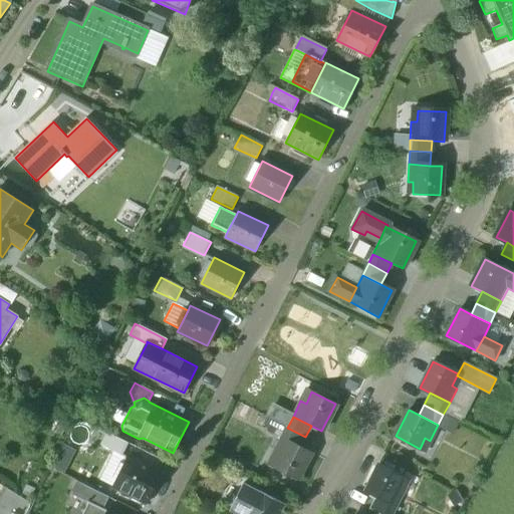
[(305,437),(287,428),(282,438),(300,447),(305,437)]
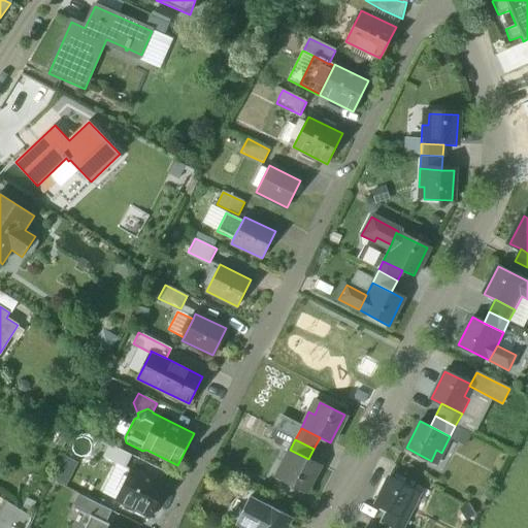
[(131,456),(109,444),(102,457),(125,468),(131,456)]
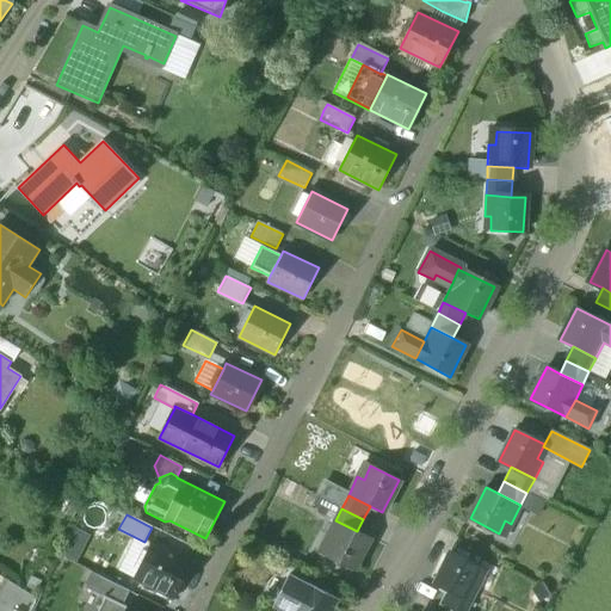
[(357,531),(335,520),(326,539),(332,543),(326,555),(353,569),(370,538),(357,531)]
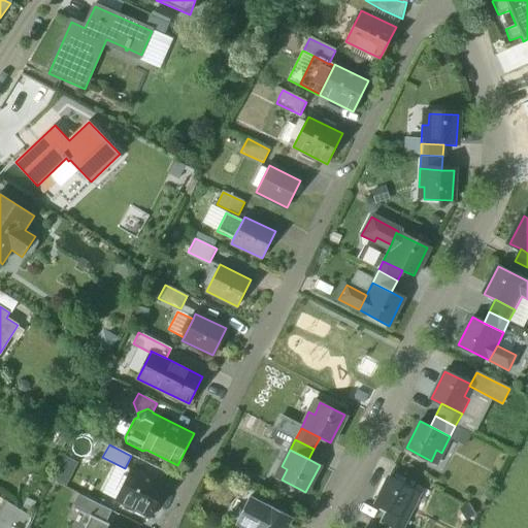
[(166,485),(131,468),(117,498),(151,516),(166,485)]
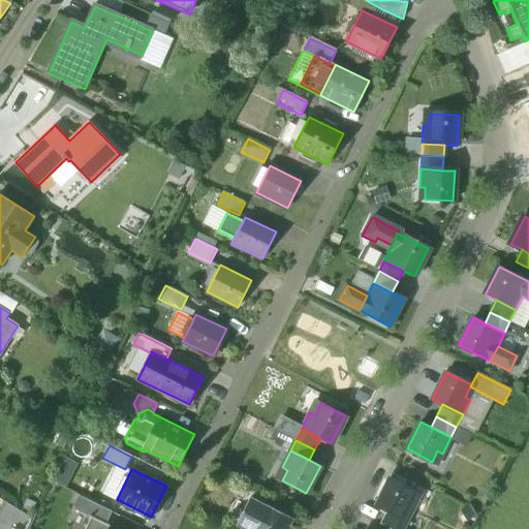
[(415,490),(391,477),(376,505),(387,510),(407,521),(415,504),(409,501),(415,490)]
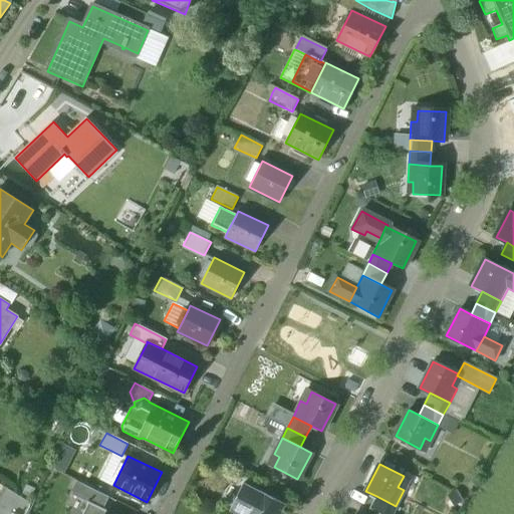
[(108,498),(76,482),(70,494),(88,503),(102,510),(102,509),(108,498)]
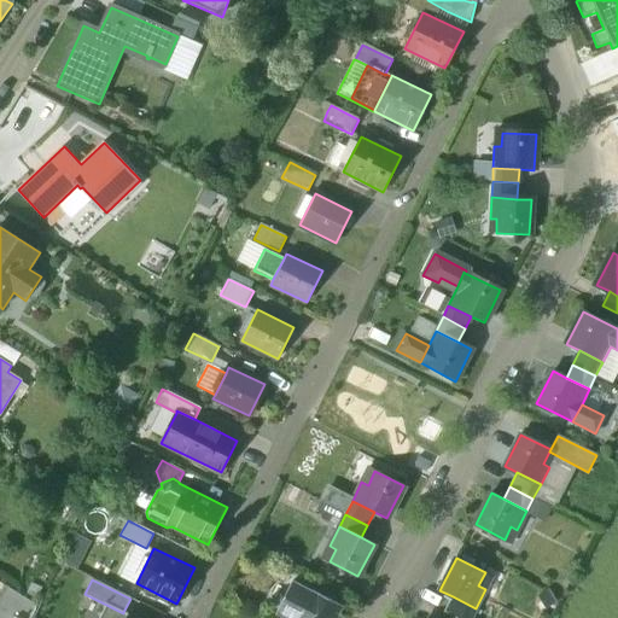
[(337,617),(343,607),(292,582),(275,614),(281,617),(337,617)]
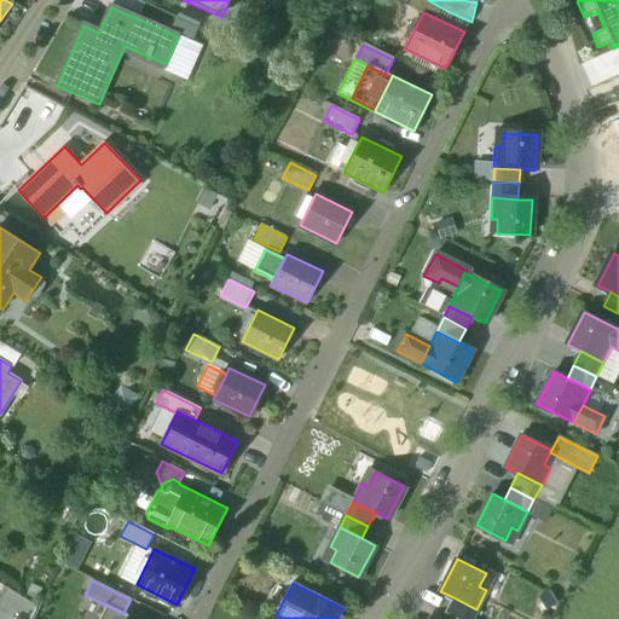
[(470,618),(476,609),(453,597),(445,614),(455,618),(470,618)]
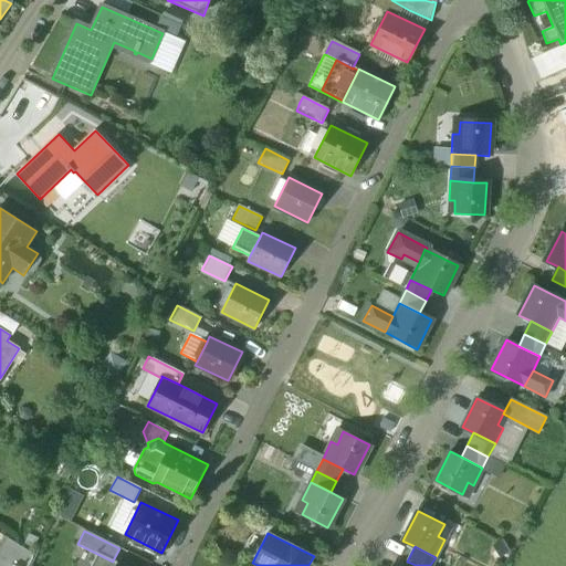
[(126,565),(118,562),(117,563),(113,561),(113,562),(97,554),(91,565),(126,565)]
